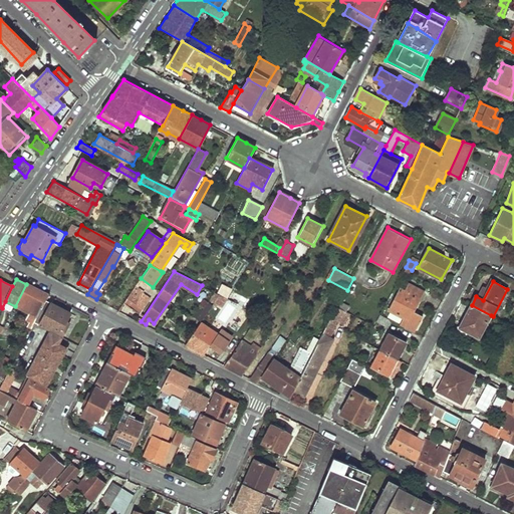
[(402,314),(398,321),(416,330),(424,315),(413,309),(423,290),(409,282),(405,289),(401,287),(390,307),(402,314)]
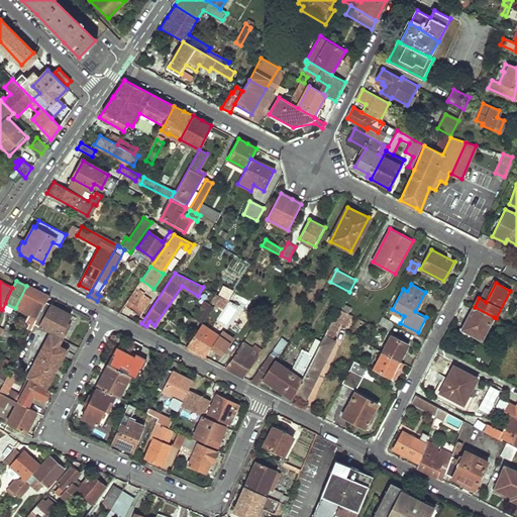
[(26,286),(15,308),(24,312),(26,310),(33,314),(31,319),(36,321),(46,302),(49,297),(26,286)]
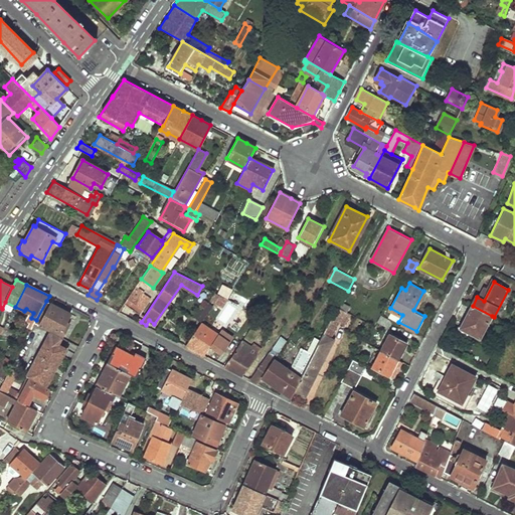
[(136,288),(125,303),(141,314),(150,301),(142,296),(144,293),(136,288)]
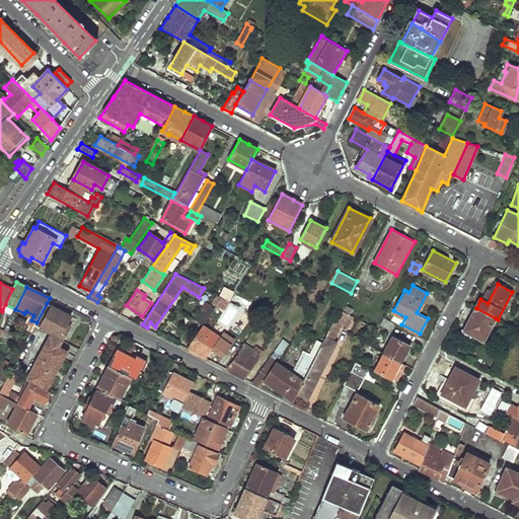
[(219,301),(215,307),(218,309),(219,307),(224,310),(230,301),(222,297),(219,301)]
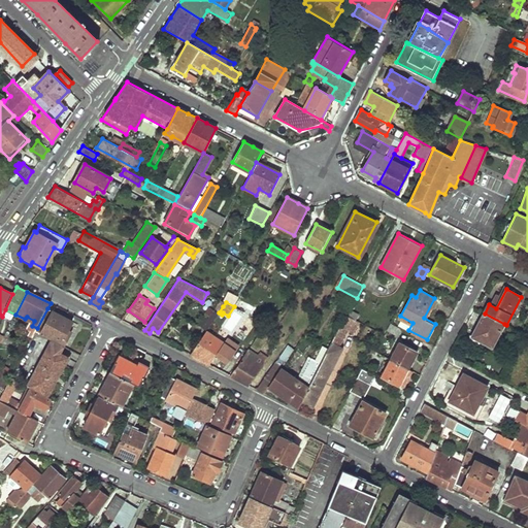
[(37,328),(35,331),(52,340),(64,348),(76,324),(47,308),(37,328)]
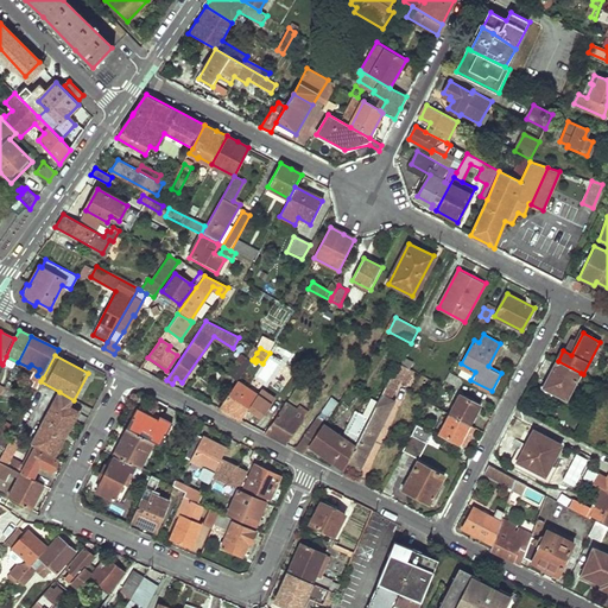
[(227,372),(239,379),(251,361),(239,355),(227,372)]
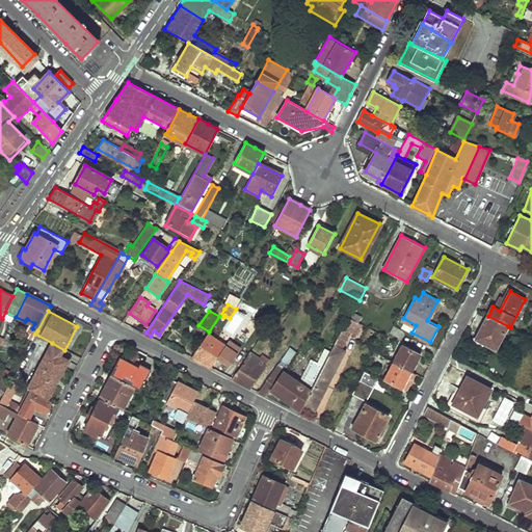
[(350,317),(361,322),(364,316),(353,311),(350,317)]
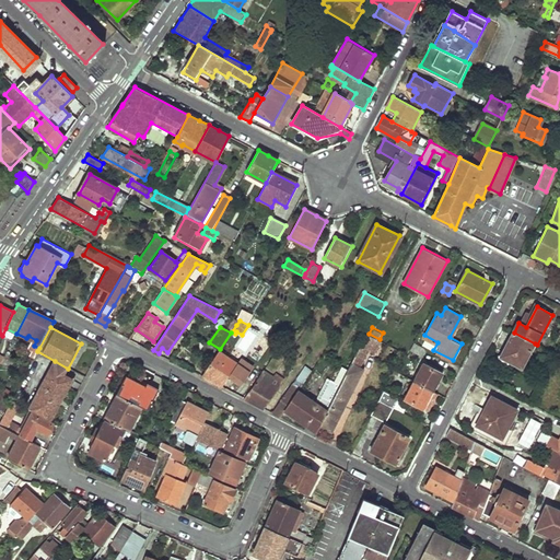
[(511,362),(523,368),(535,343),(514,333),(502,353),(512,359),(511,362)]
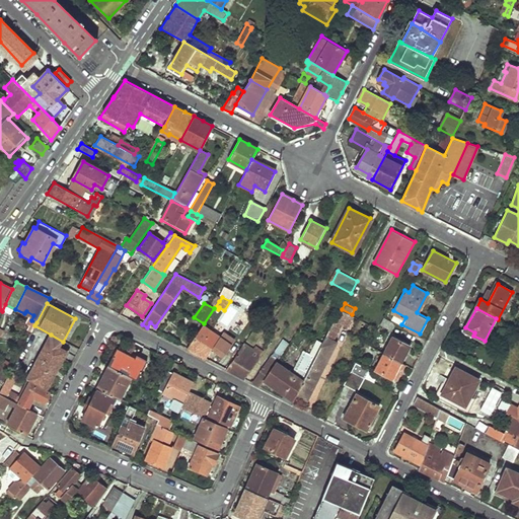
[(316,356),(296,394),(307,399),(338,342),(335,340),(344,322),(350,325),(355,315),(352,314),(342,309),(316,356)]
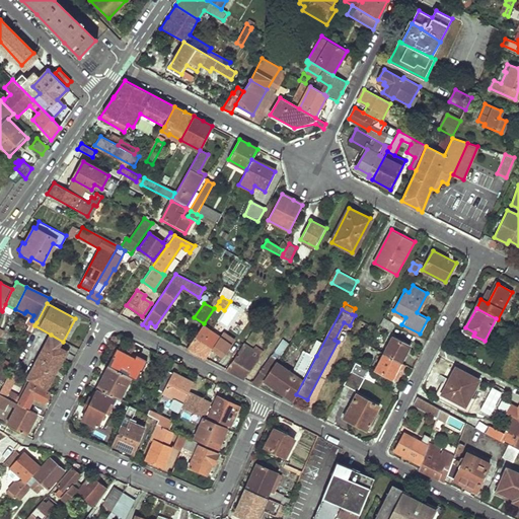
[(391,329),(395,321),(386,316),(382,324),(391,329)]
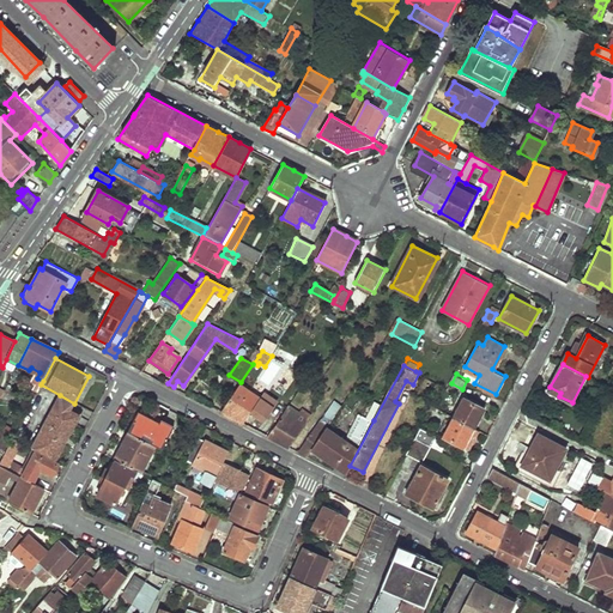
[(240,384),(222,411),(244,422),(260,396),(240,384)]
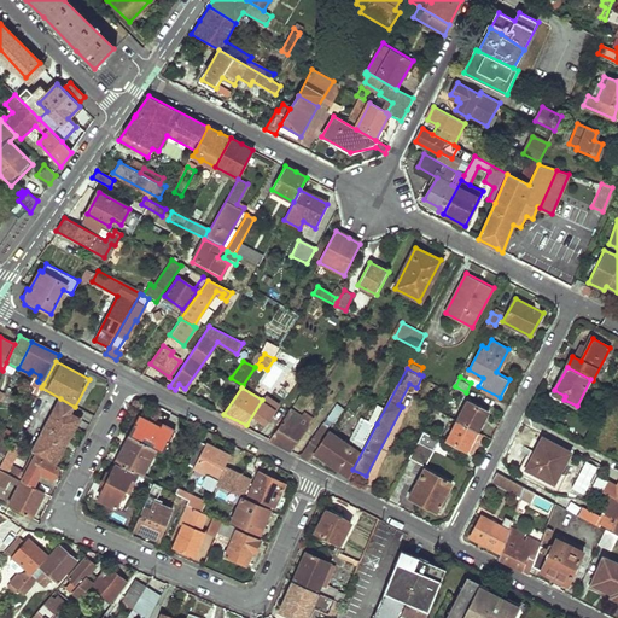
[(602,394),(596,406),(602,408),(608,397),(602,394)]
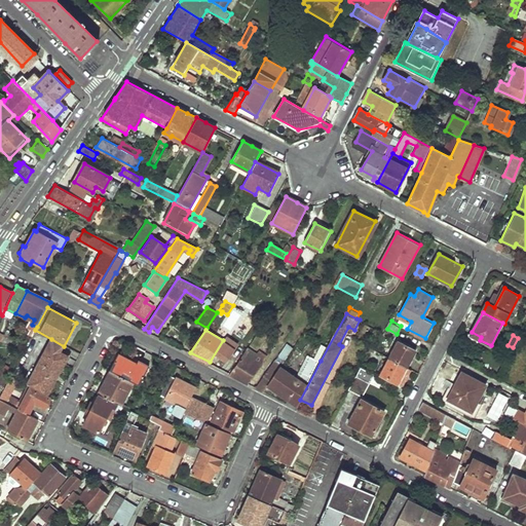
[(27,384),(47,396),(69,357),(60,352),(64,346),(51,339),(27,384)]
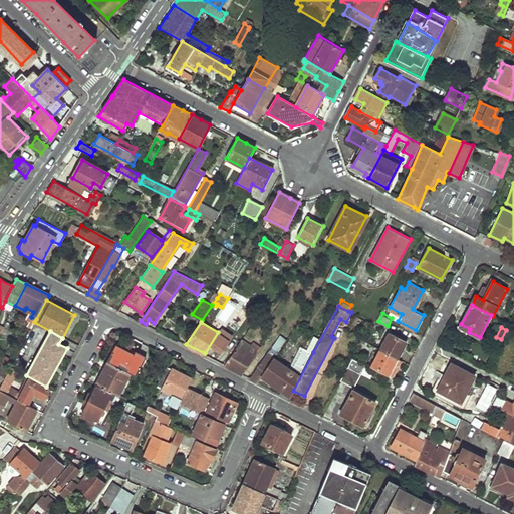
[(380,349),(398,357),(406,342),(389,334),(380,349)]
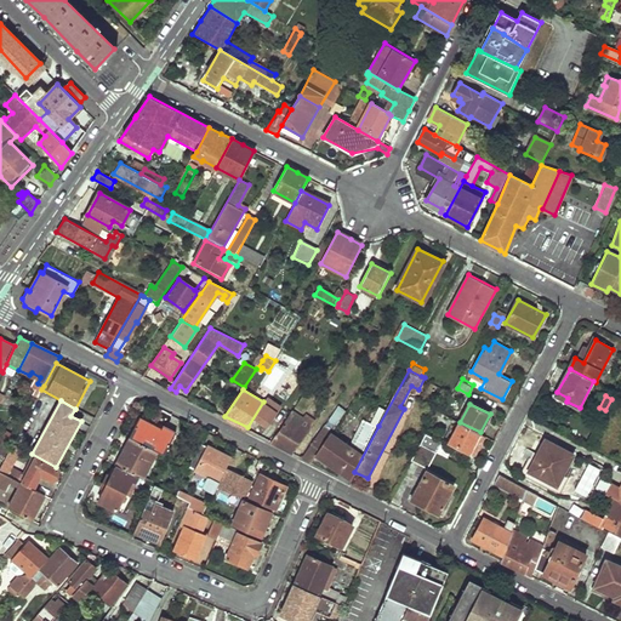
[(326,423),(334,428),(346,410),(339,405),(326,423)]
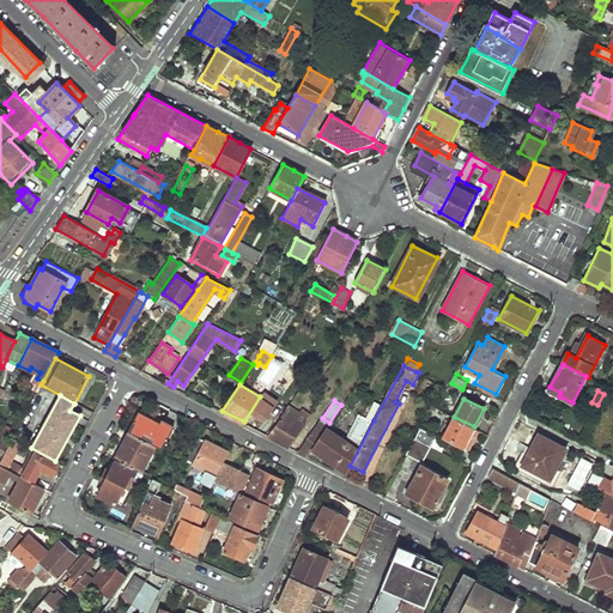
[(290,407),(269,435),(290,445),(311,414),(302,408),(298,413),(290,407)]
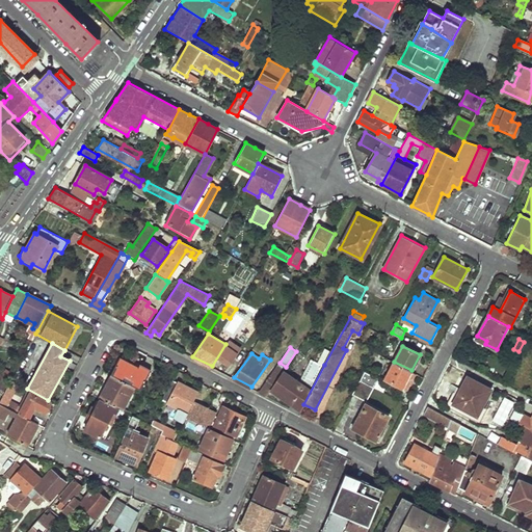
[(122,354),(111,374),(112,375),(135,387),(141,391),(152,371),(122,354)]
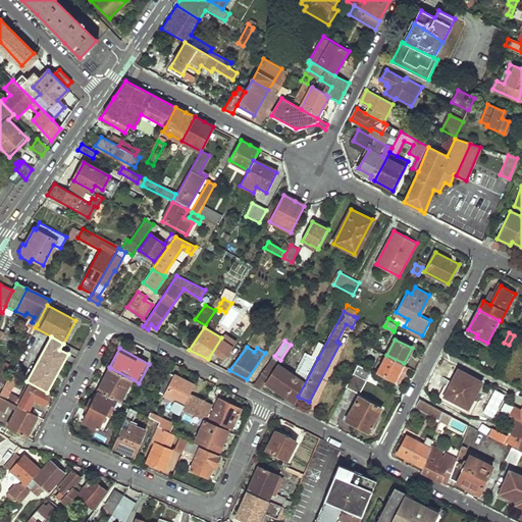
[(278,363),(266,381),(295,402),(298,397),(318,358),(310,354),(298,375),(278,362),(278,363)]
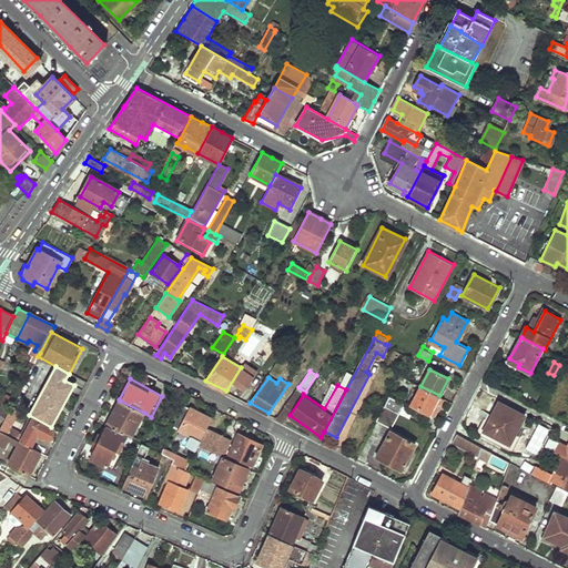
[(421,386),(411,405),(434,416),(444,397),(439,395),(421,386)]
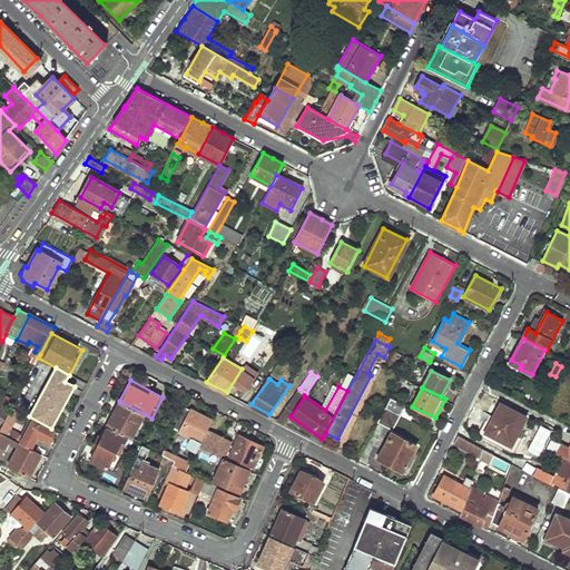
[(296,393),(276,419),(285,423),(291,416),(304,396),(296,393)]
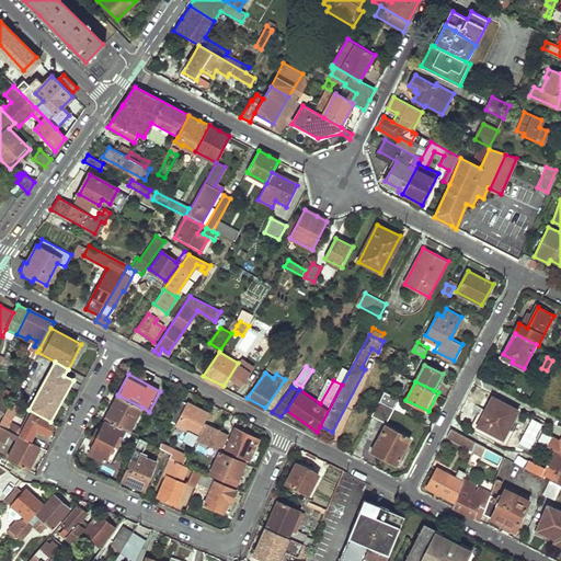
[(380,401),(392,408),(397,400),(385,393),(380,401)]
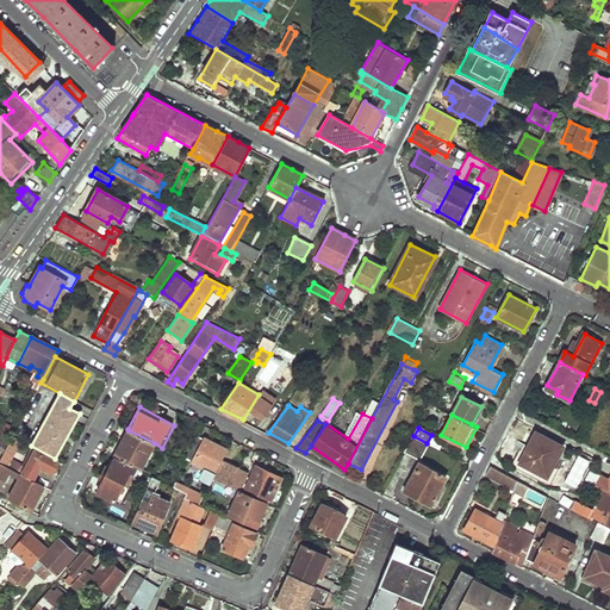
[(129,430),(114,458),(136,468),(141,471),(155,443),(129,430)]
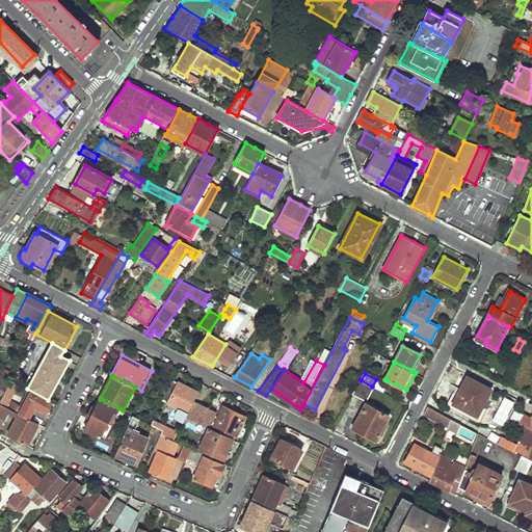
[(446,406),(479,424),(486,409),(482,407),(493,389),(468,376),(457,395),(453,393),(446,406)]
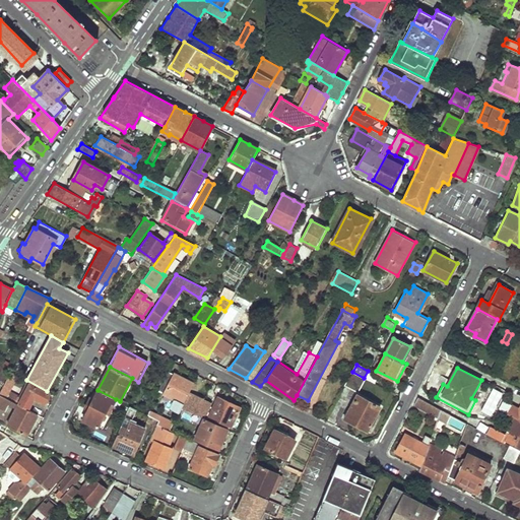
[(158,391),(183,403),(194,385),(169,371),(158,391)]
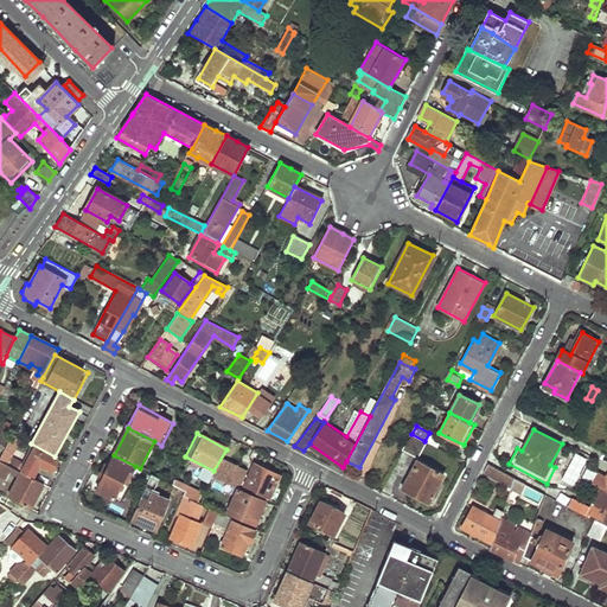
[(411,434),(403,451),(419,458),(428,442),(425,441),(411,434)]
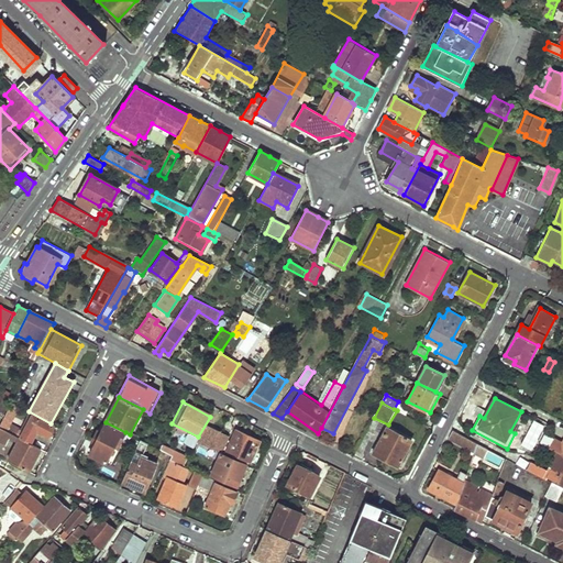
[(10,404),(0,423),(0,427),(11,433),(17,435),(21,429),(10,422),(15,412),(12,411),(14,406),(10,404)]
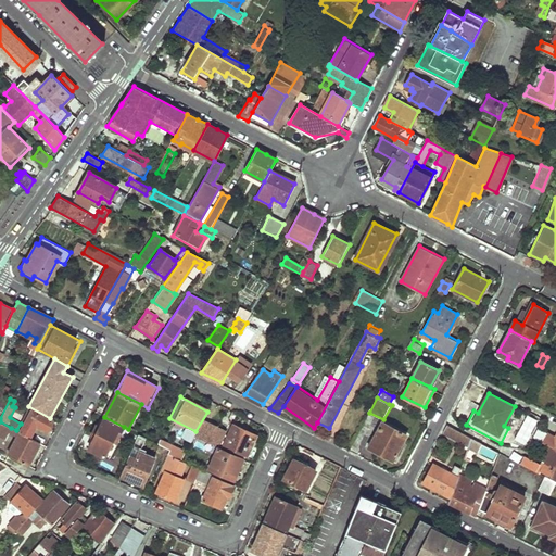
[(32,411),(20,432),(29,438),(37,425),(48,430),(53,421),(32,411)]
